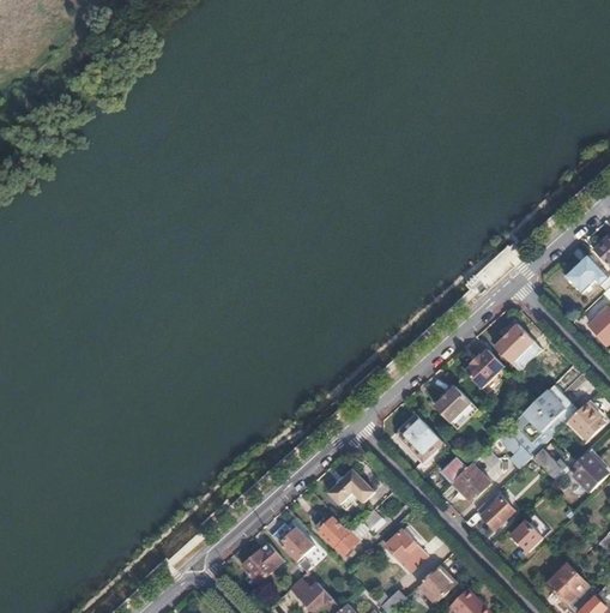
[(609,229),(591,248),(608,266),(609,268),(609,229)]
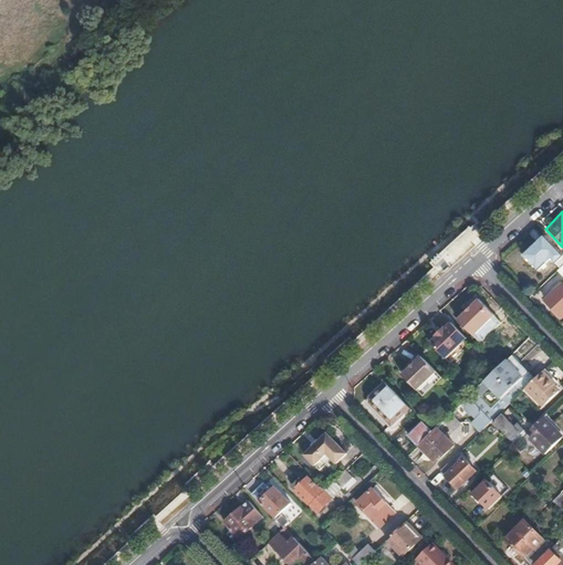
[(528,262),(534,269),(548,257),(552,261),(561,253),(542,233),(523,251),(531,259),(528,262)]
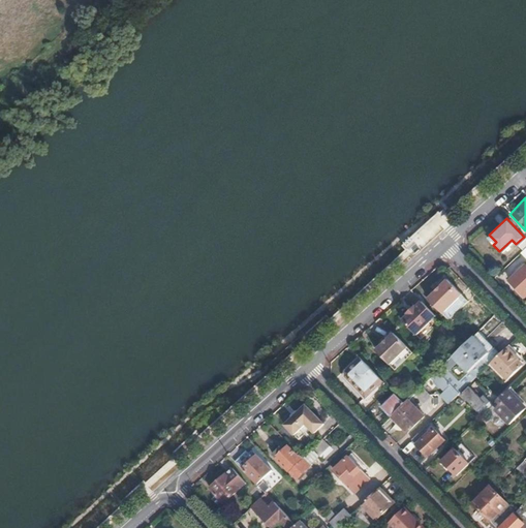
[(505,278),(521,294),(525,289),(525,267),(522,264),(505,278)]
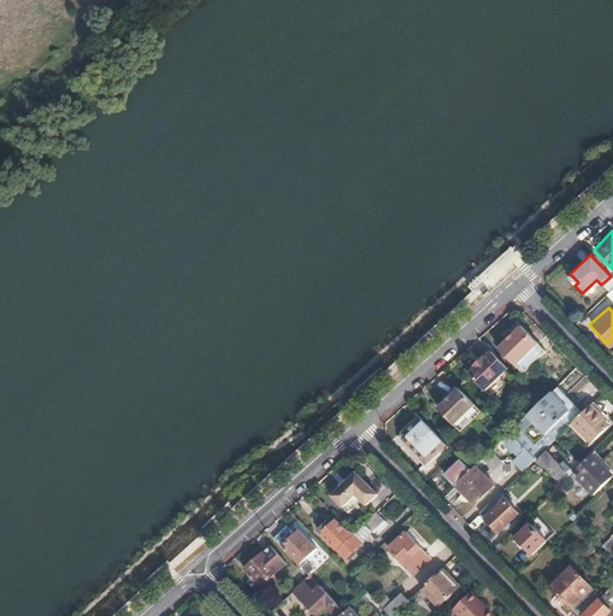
[(507,340),(497,348),(522,374),(544,352),(520,327),(512,335),(507,340)]
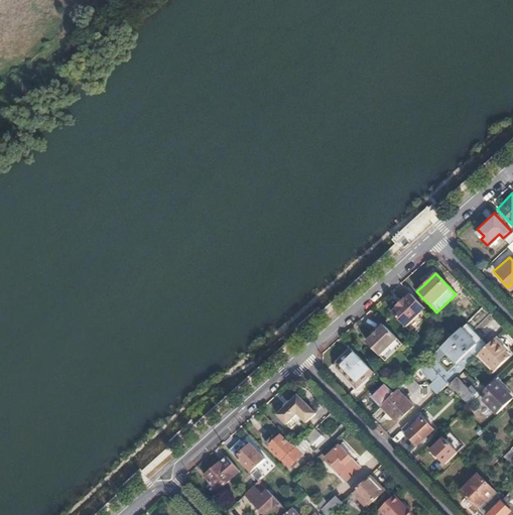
[(424,284),(428,280),(423,275),(419,279),(424,284)]
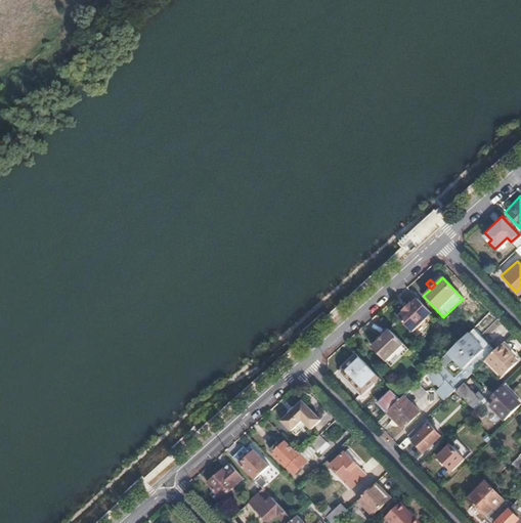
[(411,331),(431,311),(417,297),(410,302),(409,301),(402,308),(403,310),(397,315),(411,331)]
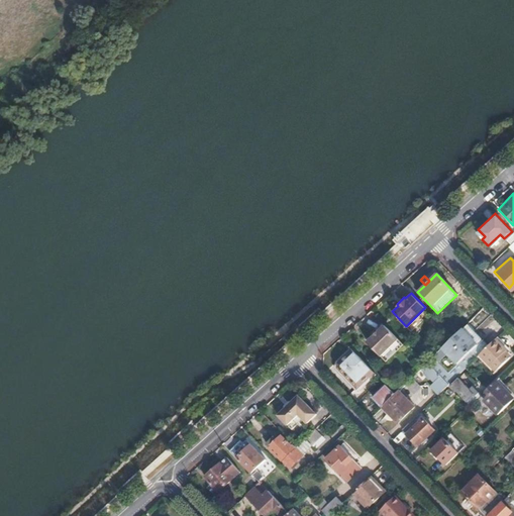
[(373,334),(383,323),(381,320),(370,331),(373,334)]
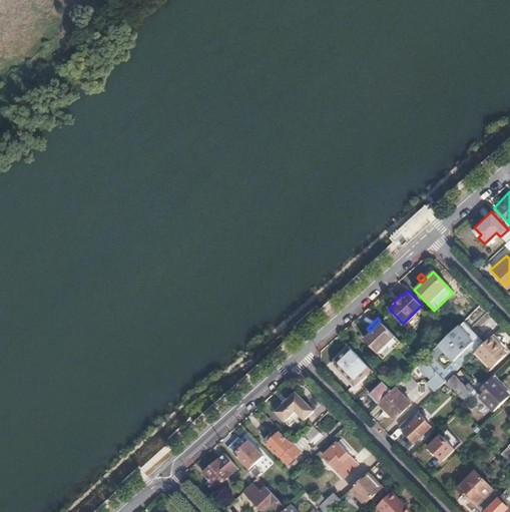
[(376,353),(394,336),(385,326),(380,321),(370,332),(362,339),(376,353)]
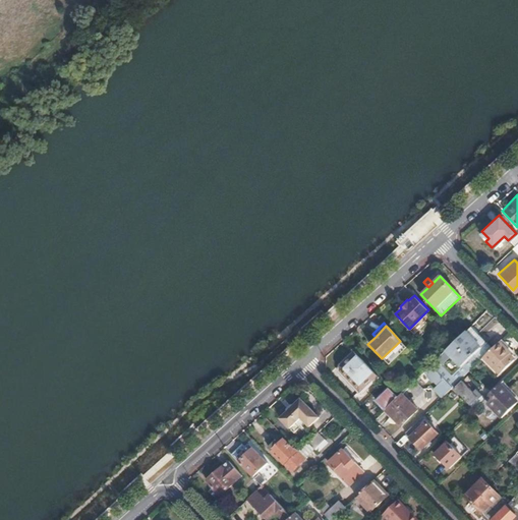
[(482,356),(491,348),(469,326),(429,364),(451,386),(476,362),(482,356)]
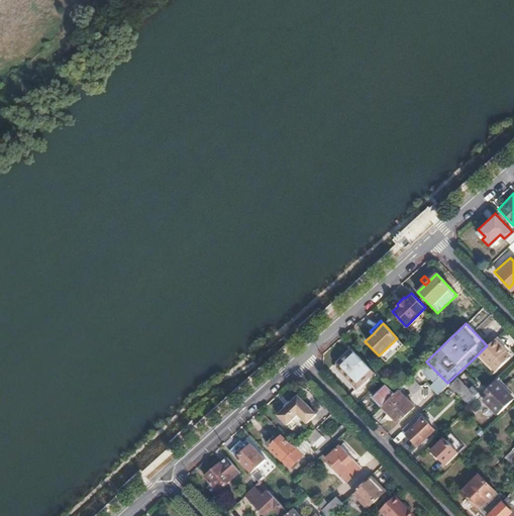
[(511,355),(507,351),(510,348),(497,335),(495,337),(487,345),(479,353),(491,367),(494,363),(499,368),(511,355)]
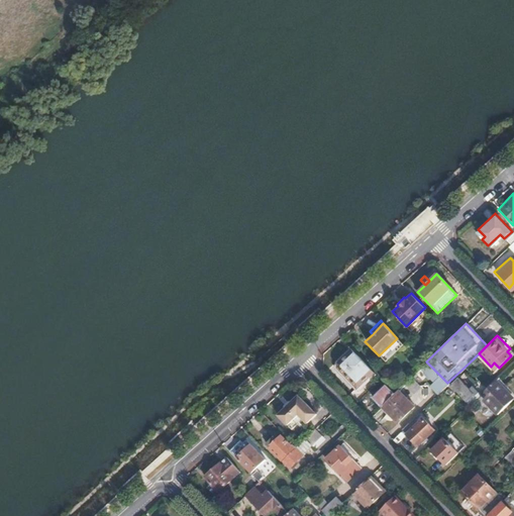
[(374,371),(351,348),(338,362),(338,367),(357,387),(374,371)]
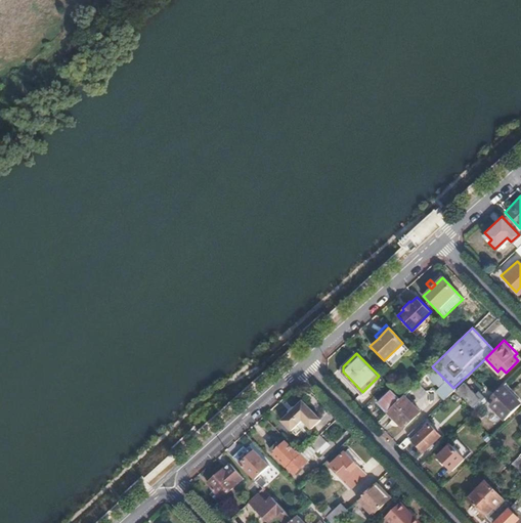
[(442,398),(453,388),(432,366),(424,374),(437,387),(434,390),(442,398)]
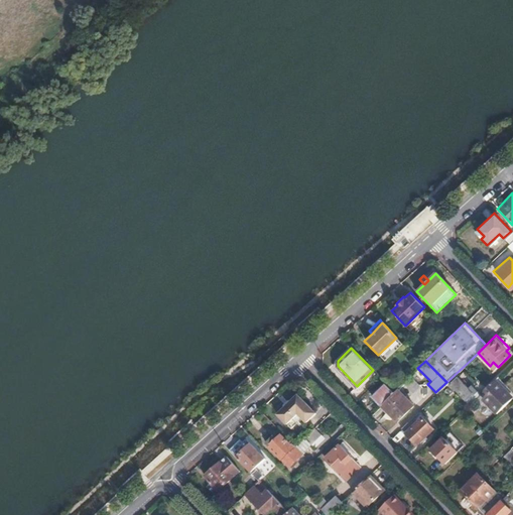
[(498,367),(493,362),(490,366),(494,371),(498,367)]
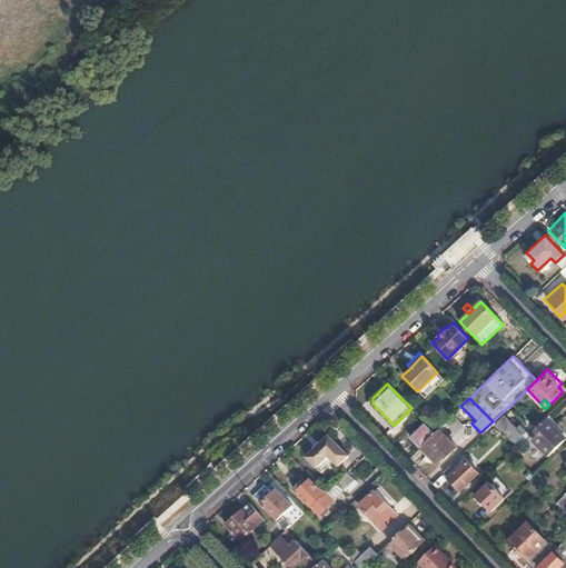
[(452,428),(459,420),(453,414),(445,421),(452,428)]
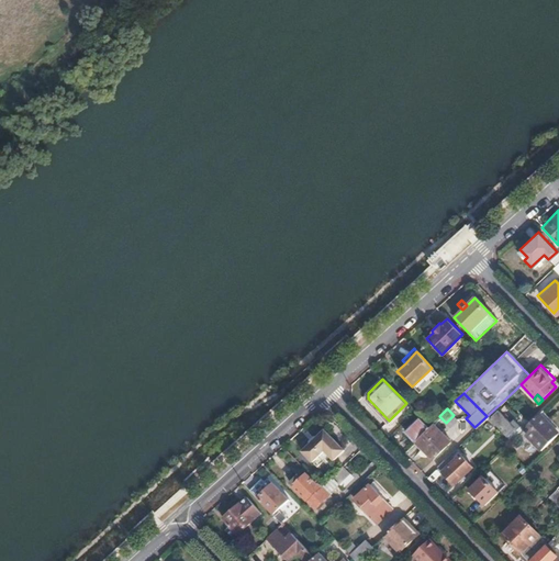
[(520,426),(512,418),(509,422),(496,410),(488,417),(505,435),(513,427),(515,429),(520,426)]
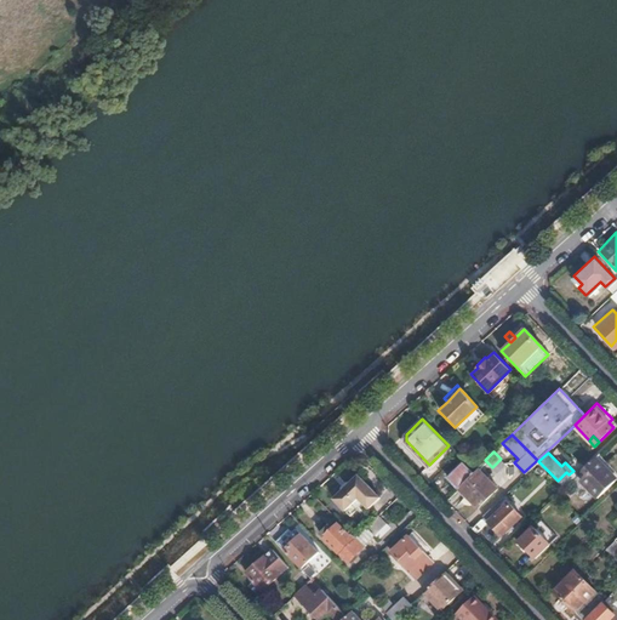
[(609,483),(606,479),(609,477),(592,459),(582,467),(586,471),(577,479),(594,498),(609,483)]
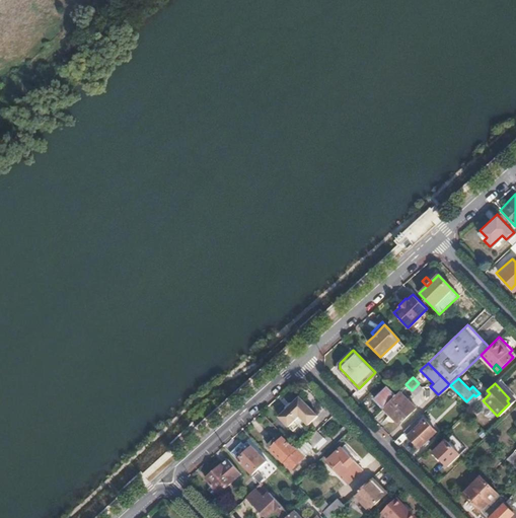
[(383,405),(395,393),(388,385),(375,397),(383,405)]
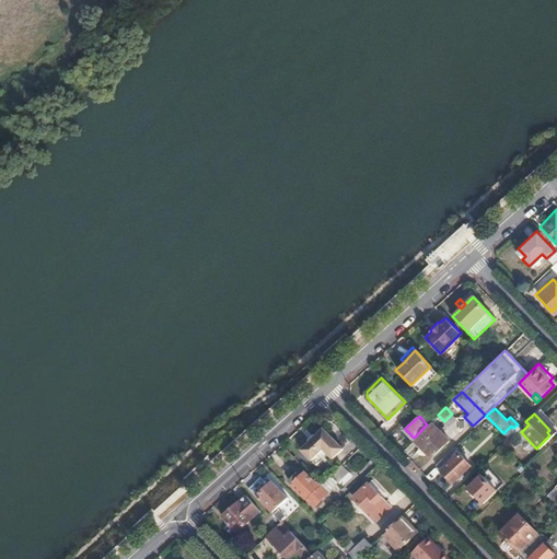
[(431,457),(449,440),(431,421),(427,424),(414,438),(413,439),(431,457)]
